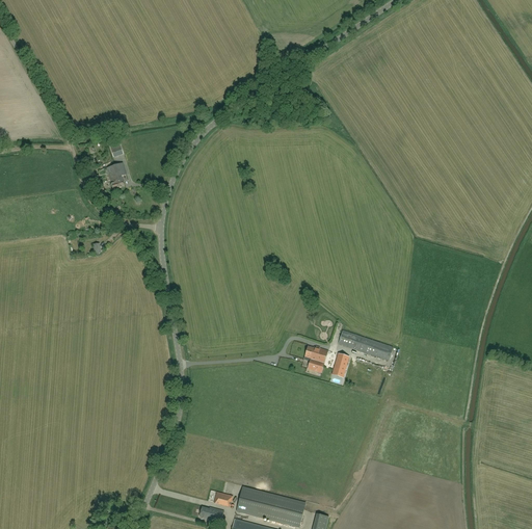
[(113,155),(124,151),(121,141),(110,144),(113,155)]
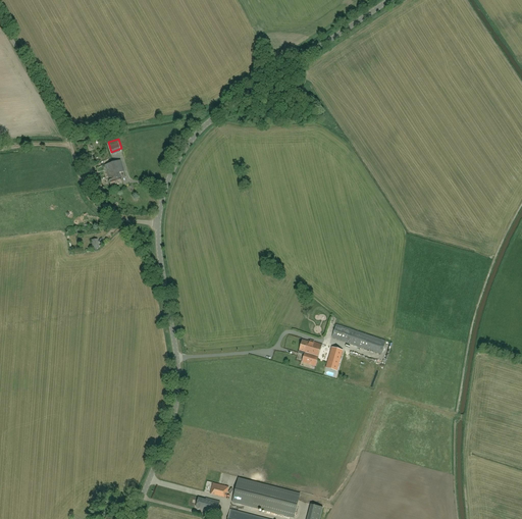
[(111,184),(117,182),(122,180),(118,170),(124,168),(120,157),(105,163),(111,184)]
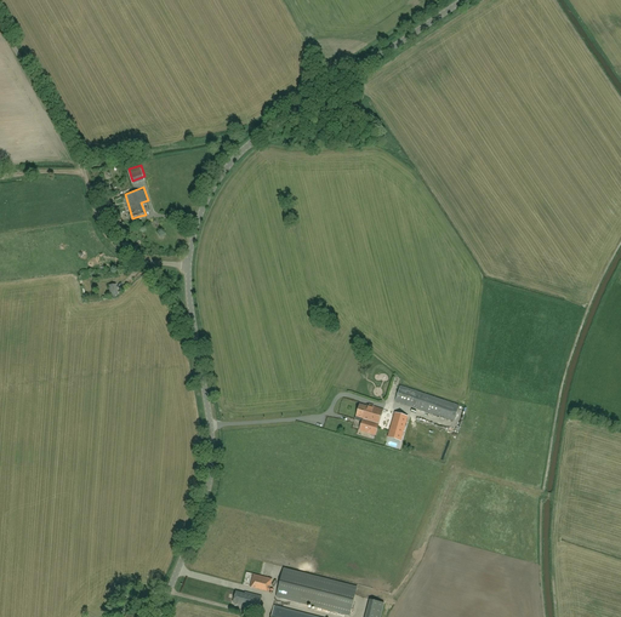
[(112,213),(114,221),(121,218),(119,211),(112,213)]
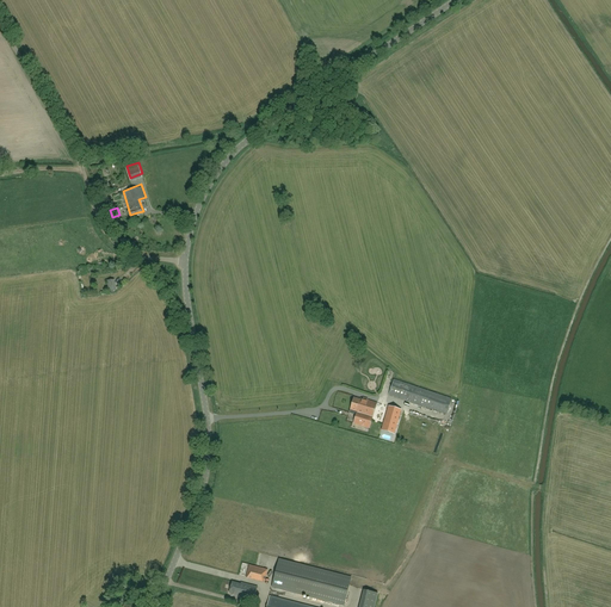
[(446,410),(451,396),(394,377),(389,391),(446,410)]
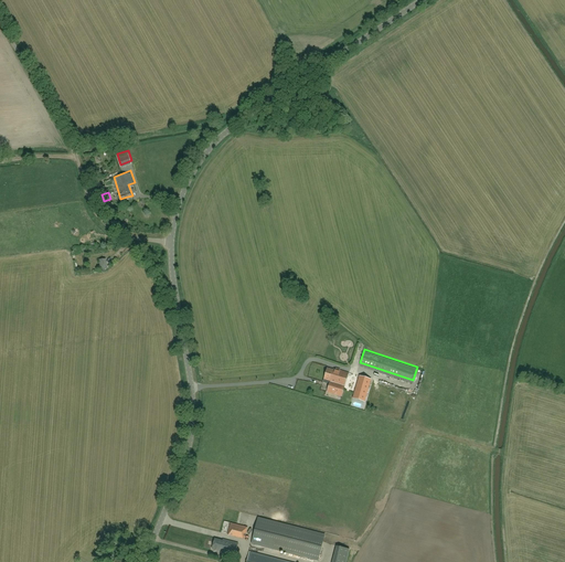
[(341,393),(348,370),(334,366),(333,368),(328,366),(323,379),(330,381),(328,389),(341,393)]
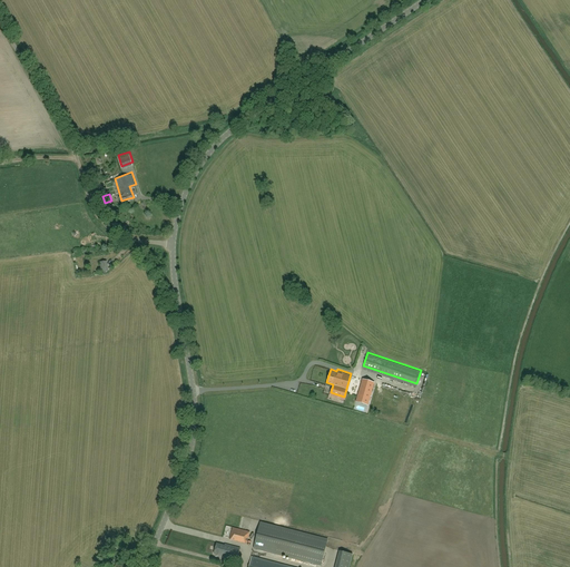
[(359,393),(356,398),(367,401),(370,396),(374,380),(363,377),(359,393)]
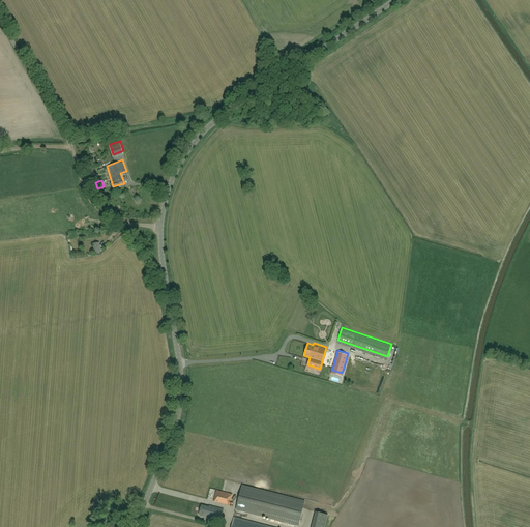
[(304,499),(242,482),(236,506),(298,523),(304,499)]
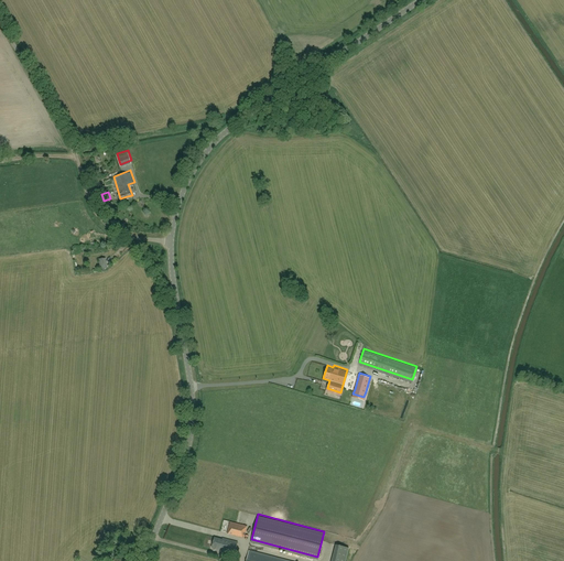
[(245,535),(248,522),(230,519),(227,530),(245,535)]
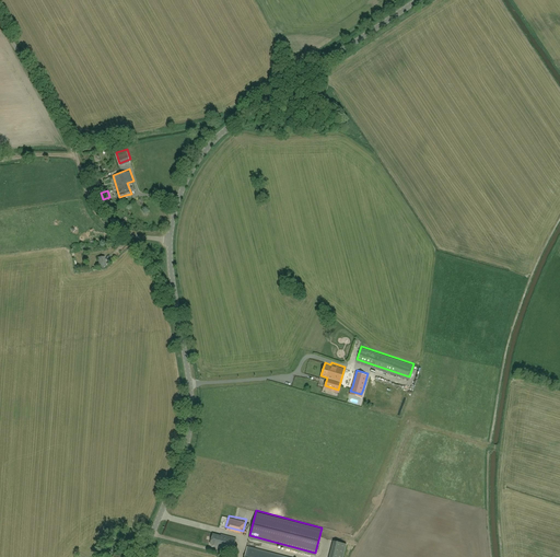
[(233,548),(236,535),(221,532),(221,533),(213,531),(210,541),(220,544),(219,545),(233,548)]
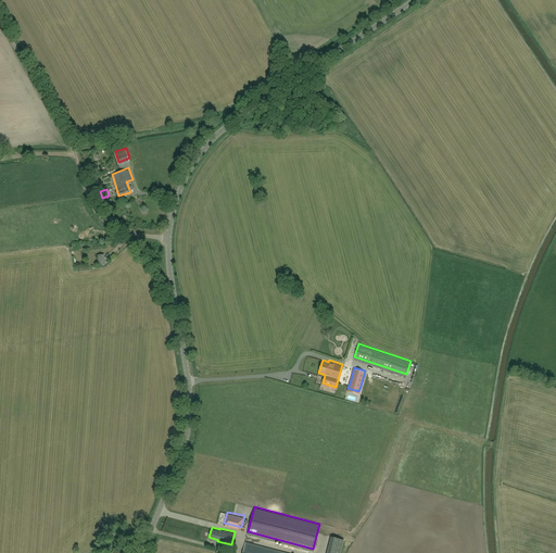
[(326,552),(339,552),(343,537),(331,535),(326,552)]
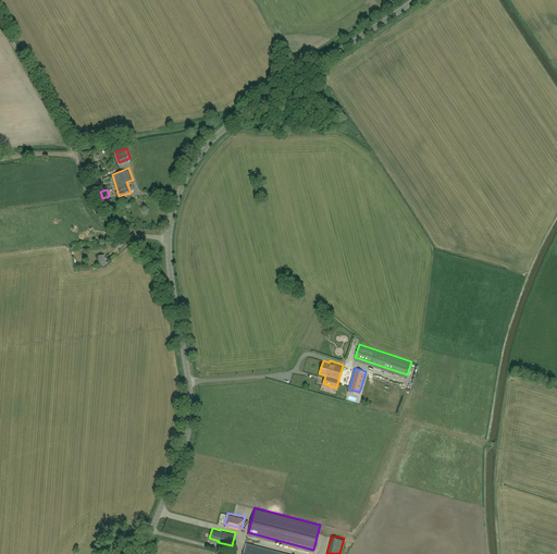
[(293,553),(246,541),(243,553),(293,553)]
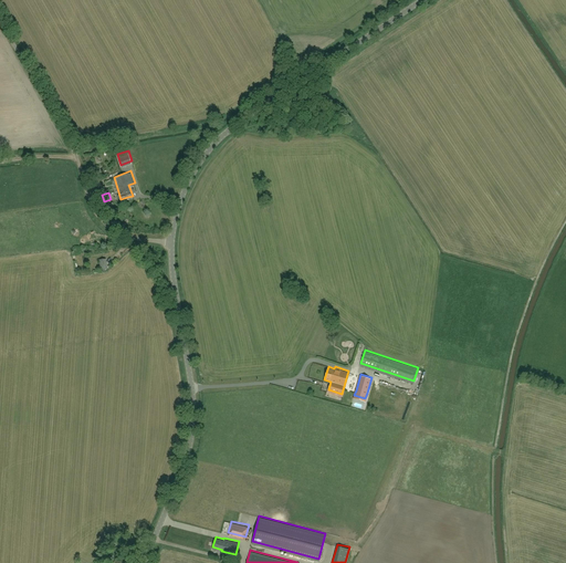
[(122,562),(125,559),(117,553),(111,562),(122,562)]
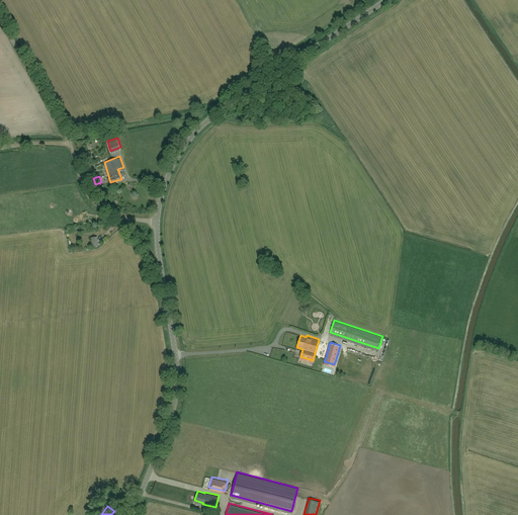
All buildings are outlined.
